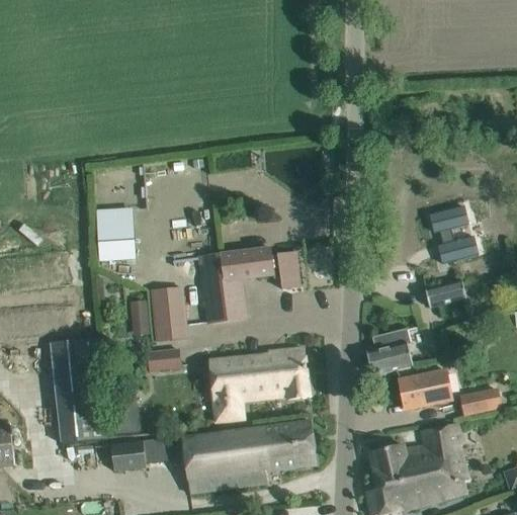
[(430,213),(434,232),(439,230),(443,243),(438,244),(442,262),(478,253),(474,235),(453,240),(450,227),(468,223),(464,205),(430,213)]
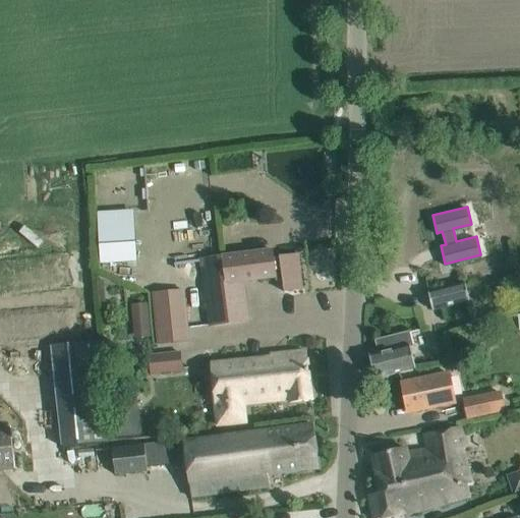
[(519,278),(519,247),(516,249),(519,262),(519,263),(506,267),(511,282),(519,278)]
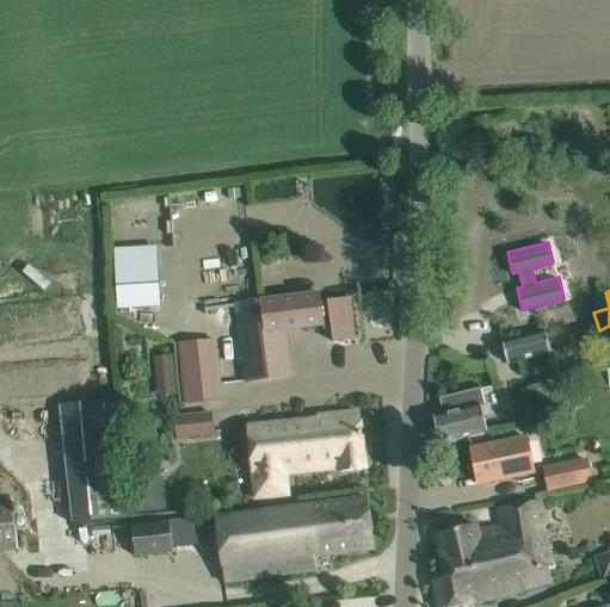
[(245,381),(252,379),(290,375),(284,328),(330,322),(332,340),(356,336),(351,296),(327,299),(327,302),(320,303),(319,291),(295,295),(234,302),(245,381)]
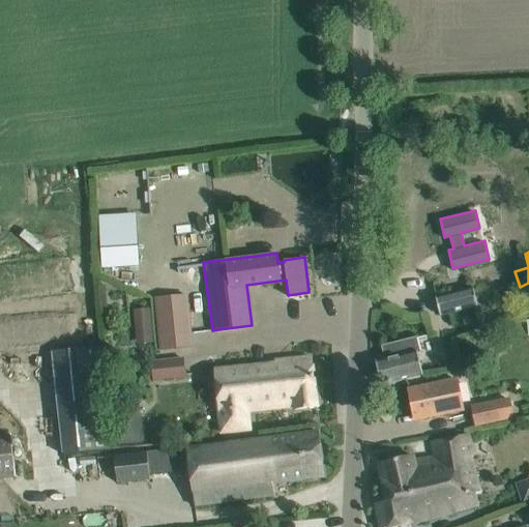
[(473,287),(437,296),(441,313),(477,302),(473,287)]
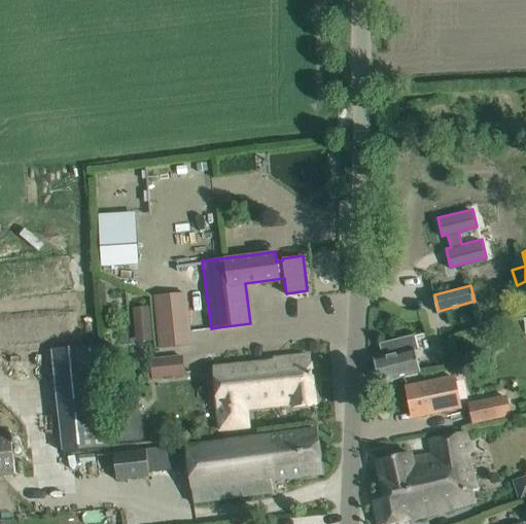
[(186,290),(152,293),(158,347),(190,344),(186,290)]
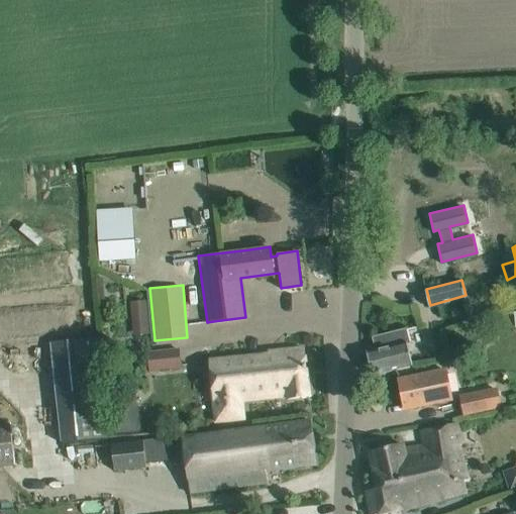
[(130,300),(133,332),(147,331),(145,300),(130,300)]
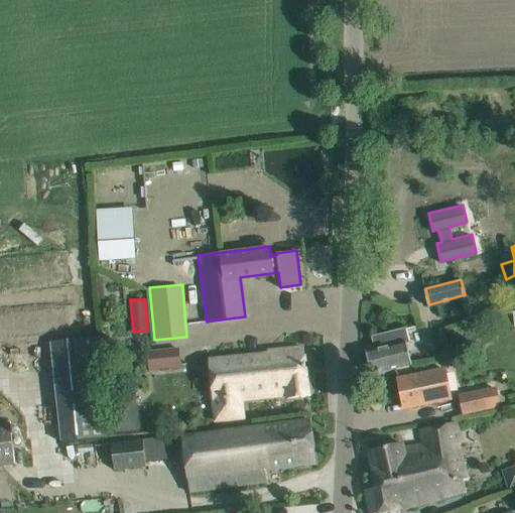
[(371,373),(411,363),(405,343),(409,342),(405,327),(370,335),(374,349),(365,351),(371,373)]
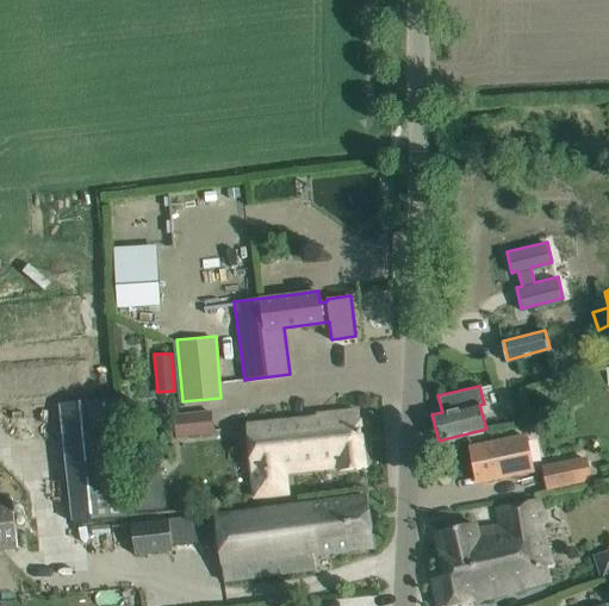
[(112,395),(60,401),(73,519),(124,514),(112,395)]
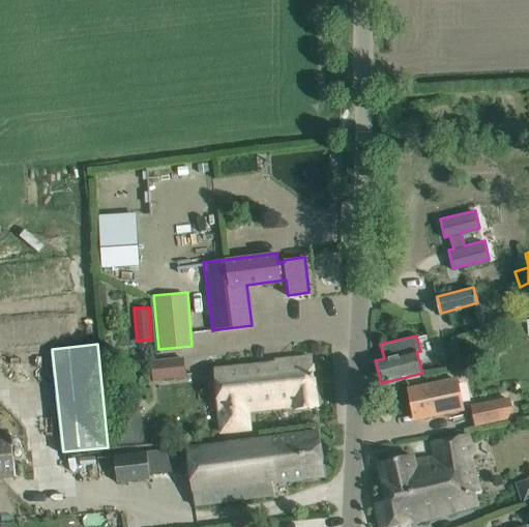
[(151,355),(153,375),(186,372),(185,352),(151,355)]
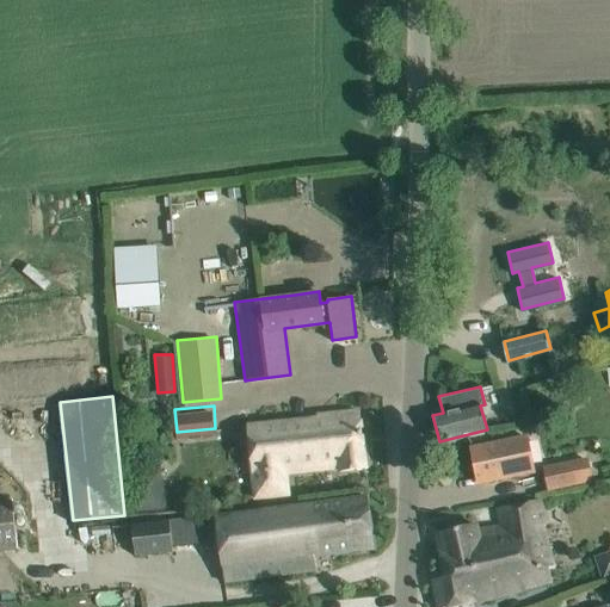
[(358,409),(334,412),(316,414),(316,419),(250,426),(250,425),(247,426),(254,496),(287,493),(284,471),(339,465),(339,470),(364,466),(358,409)]
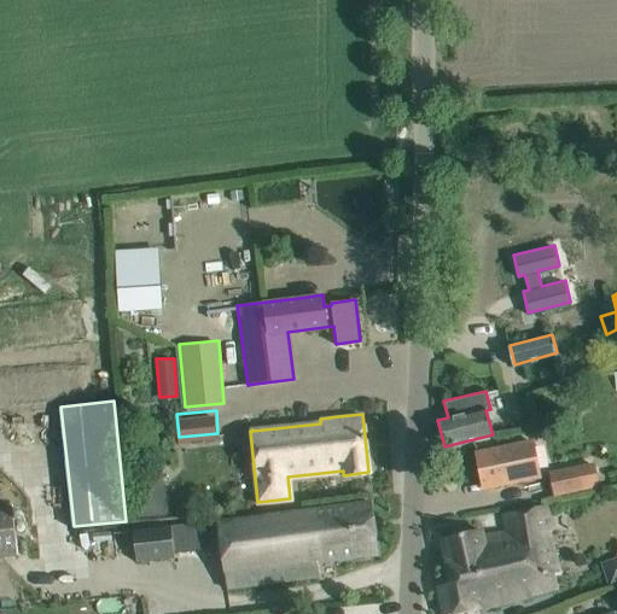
[(483,487),(507,483),(539,475),(531,440),(476,451),(483,487)]
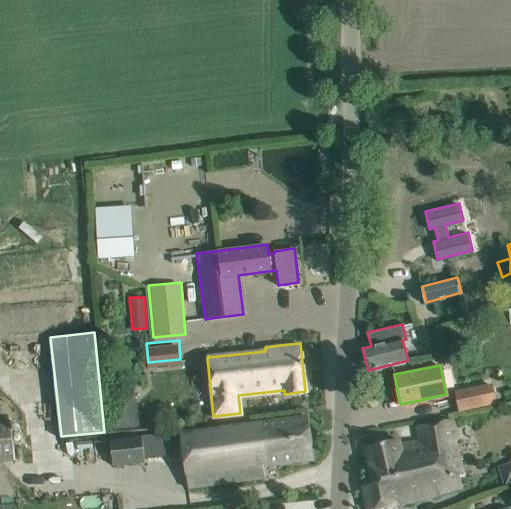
[(456,392),(459,408),(492,401),(489,386),(456,392)]
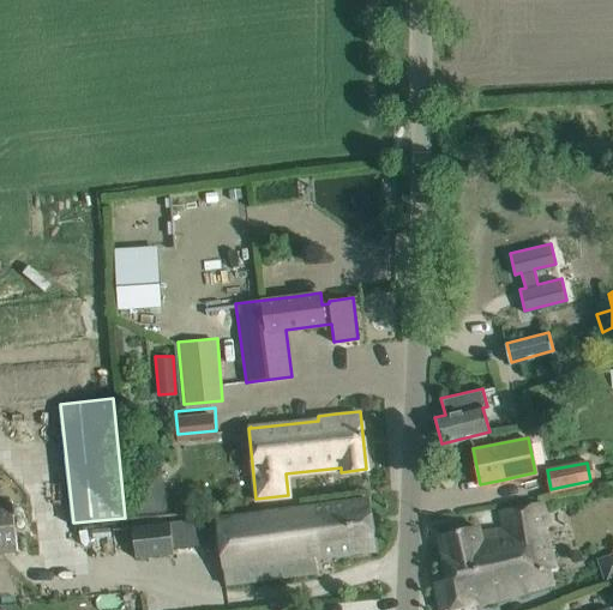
[(160,471),(133,473),(138,509),(163,507),(160,471)]
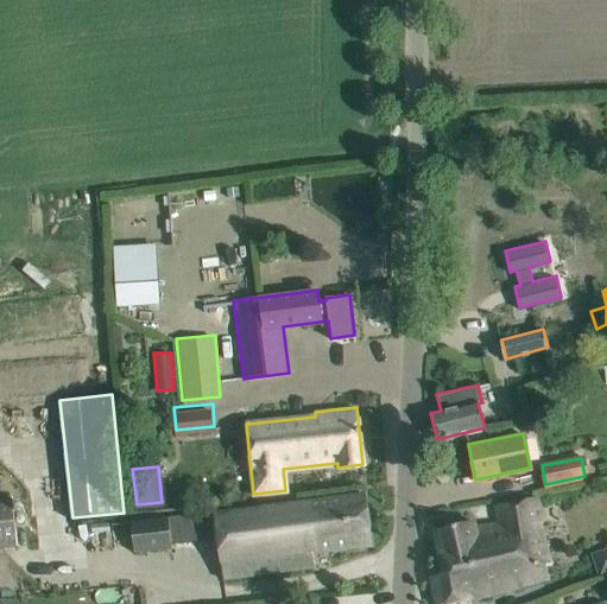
[(222,579),(290,570),(314,566),(313,553),(372,545),(365,494),(214,514),(222,579)]
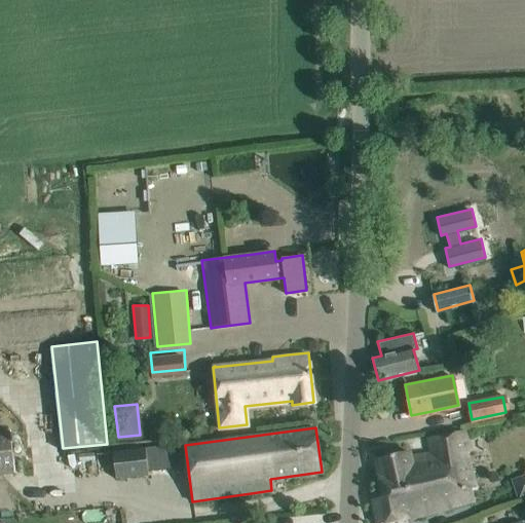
[(0,471),(15,470),(11,430),(0,430),(0,471)]
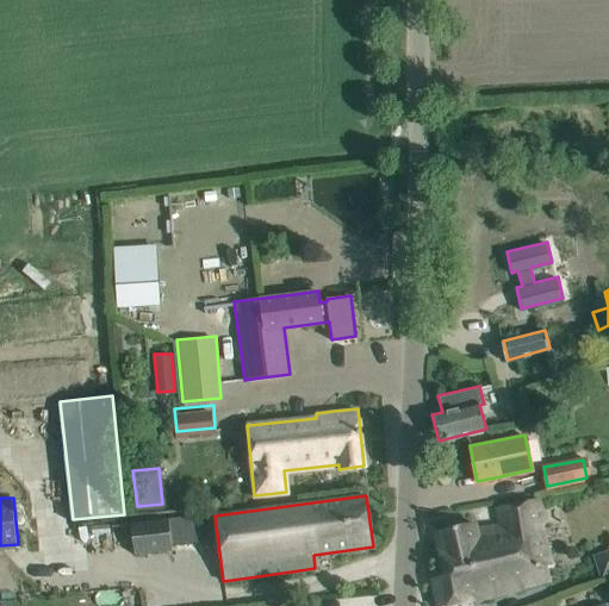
[(542,522),(538,498),(495,507),(499,524),(477,530),(476,524),(463,526),(461,518),(452,520),(454,529),(435,533),(445,575),(432,579),(436,605),(440,605),(496,594),(544,580),(540,564),(547,562),(538,523),(542,522)]
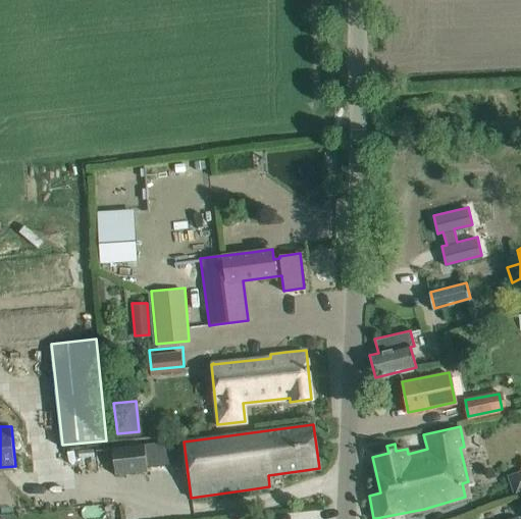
[(115,471),(117,471),(165,466),(165,461),(176,460),(174,438),(152,442),(151,438),(112,443),(115,471)]
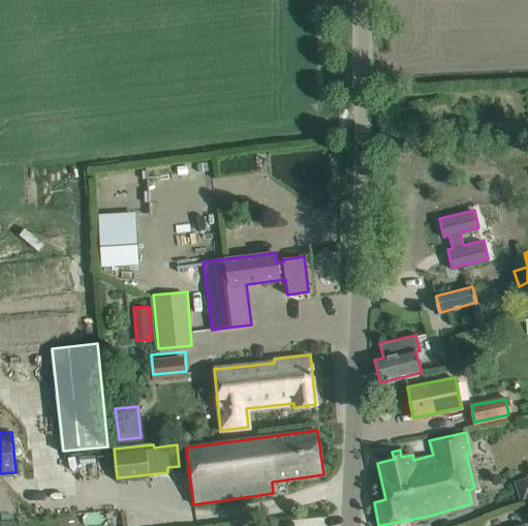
[(527,471),(514,477),(521,499),(527,495),(527,471)]
